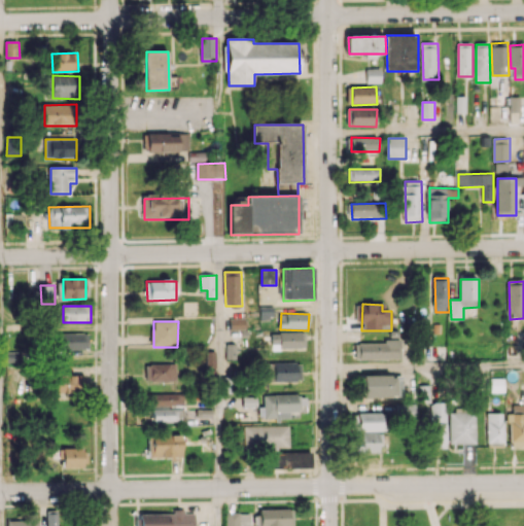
[(91,334),(55,335),(56,350),(91,349),(91,334)]
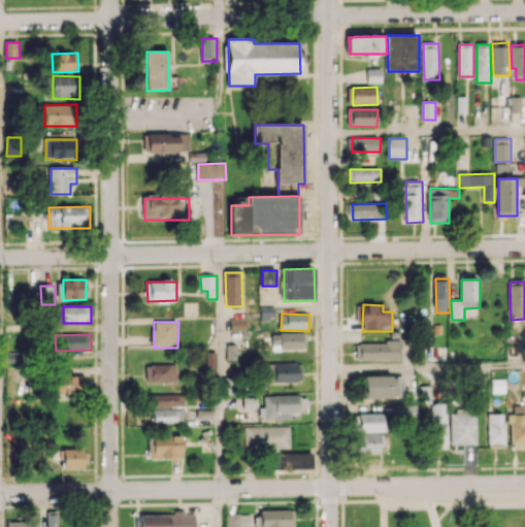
[(273,334),(273,351),(307,350),(307,334),(273,334)]
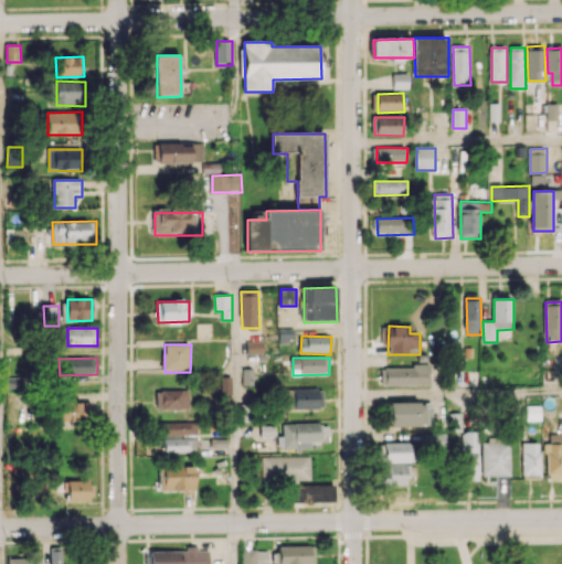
[(382,366),(382,385),(432,386),(432,368),(382,366)]
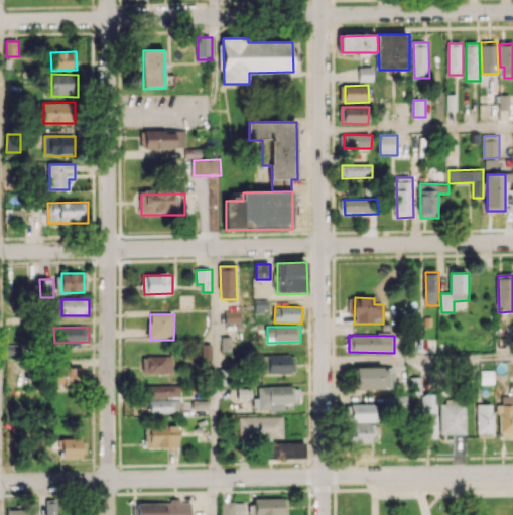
[(262,357),(263,374),(296,374),(295,356),(262,357)]
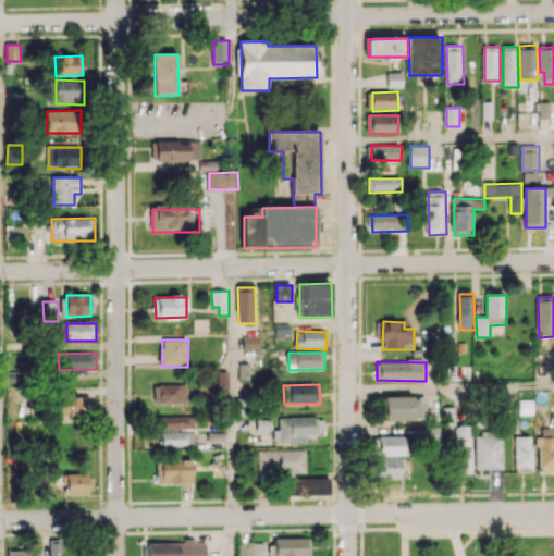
[(189,385),(164,385),(164,405),(189,405),(189,385)]
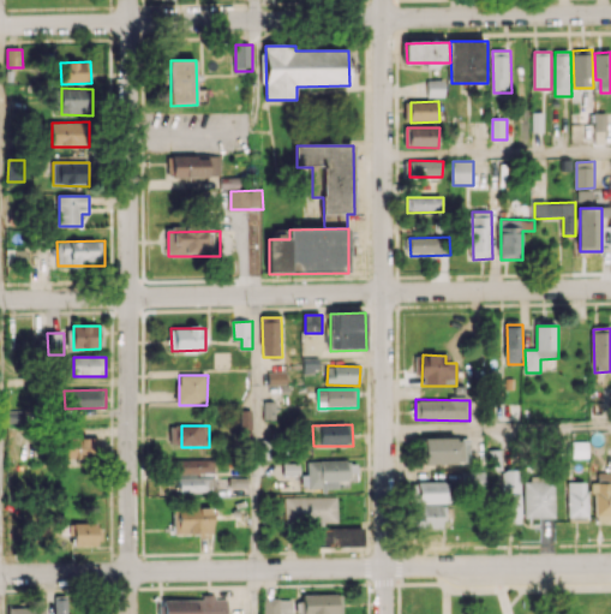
[(67,460),(101,459),(101,439),(67,439),(67,460)]
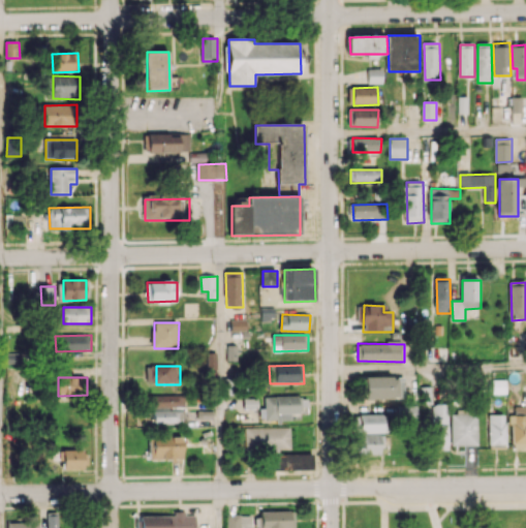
[(367,400),(406,399),(405,377),(366,377),(367,400)]
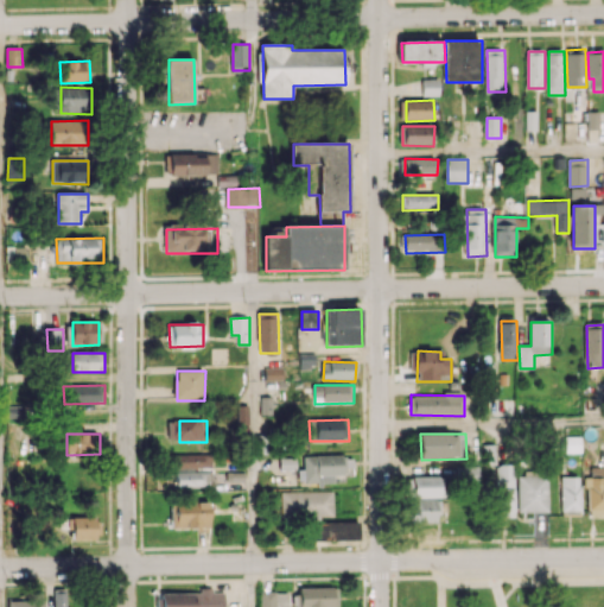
[(176,455),(176,469),(214,468),(214,455),(176,455)]
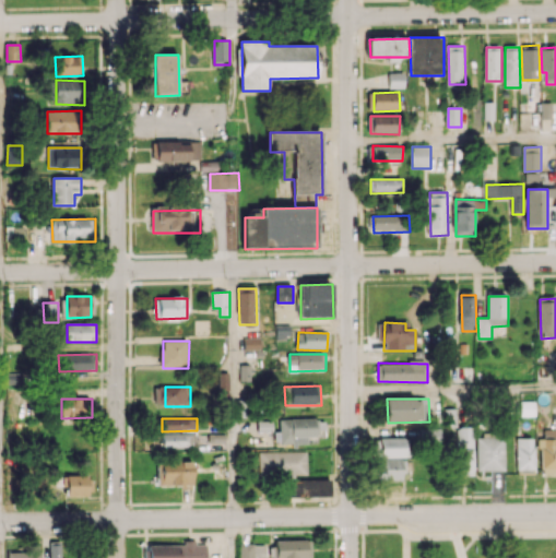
[(281,420),(282,446),(308,444),(308,437),(319,437),(319,419),(281,420)]
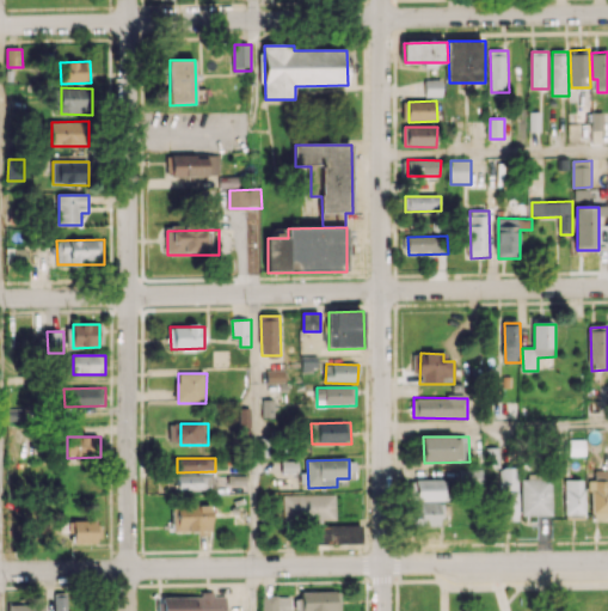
[(520,468),(501,469),(502,521),(521,521),(520,468)]
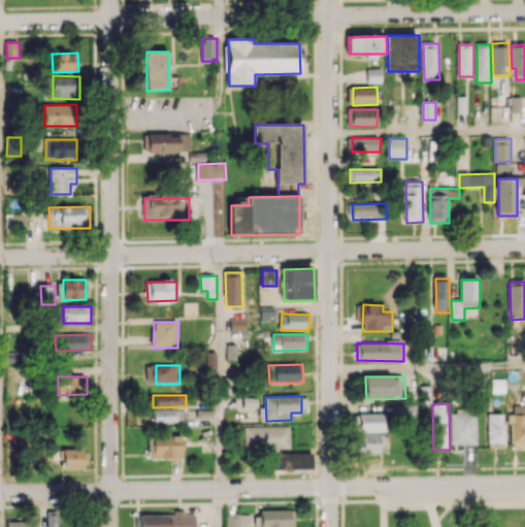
[(512,448),(524,447),(524,406),(515,406),(515,415),(512,415),(512,448)]
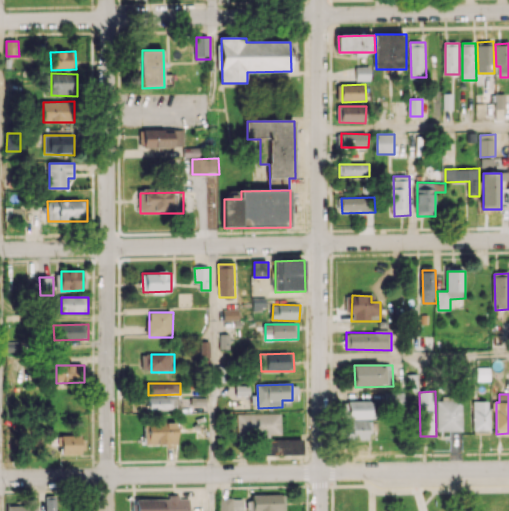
[(149,410),(181,410),(181,398),(149,398),(149,410)]
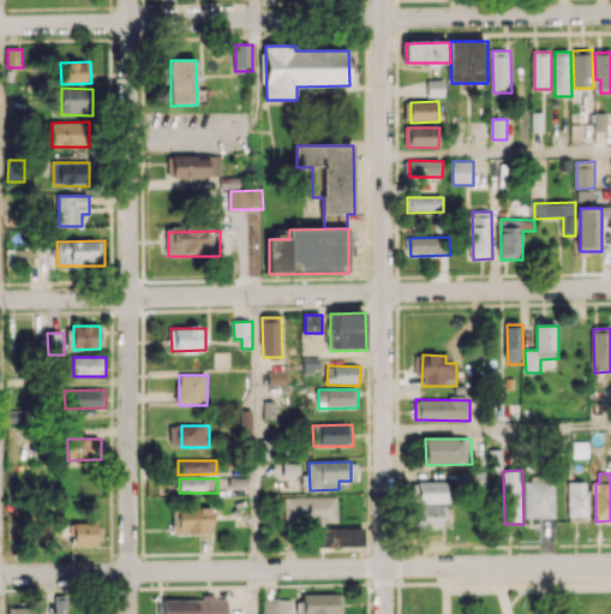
[(556,518),(555,482),(525,483),(526,519),(556,518)]
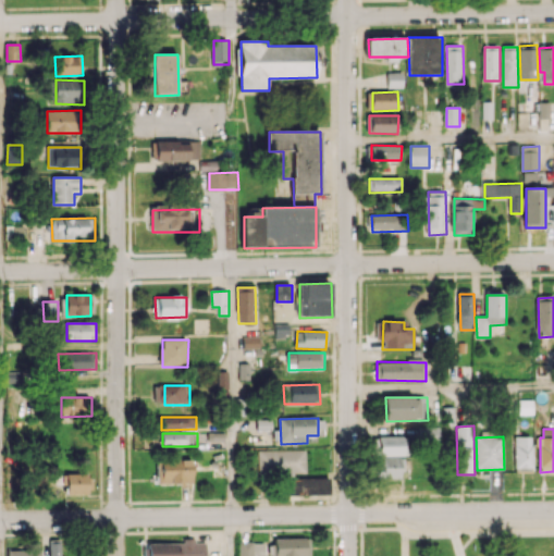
[(376,439),(376,457),(409,456),(409,437),(376,439)]
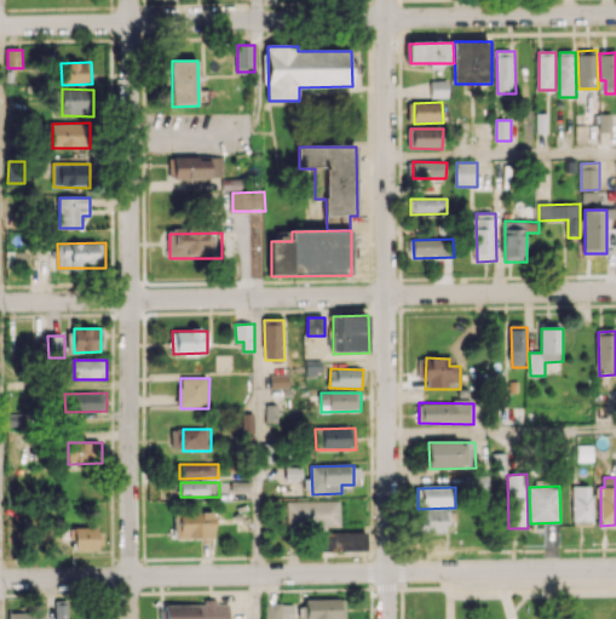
[(594,527),(593,487),(574,487),(575,527),(594,527)]
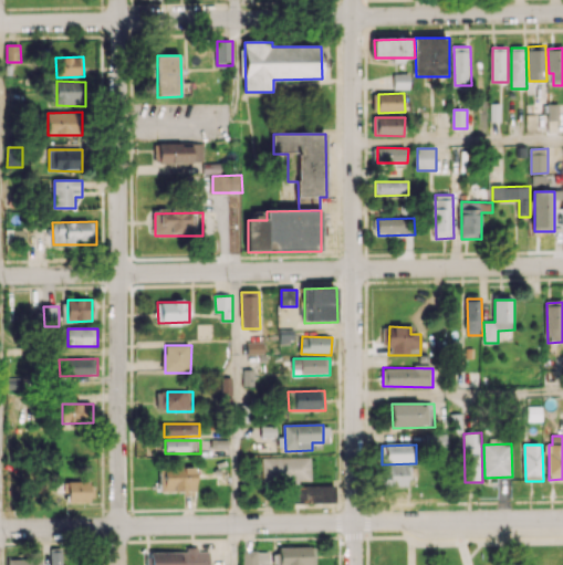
[(313,458),(264,458),(264,482),(313,481),(313,458)]
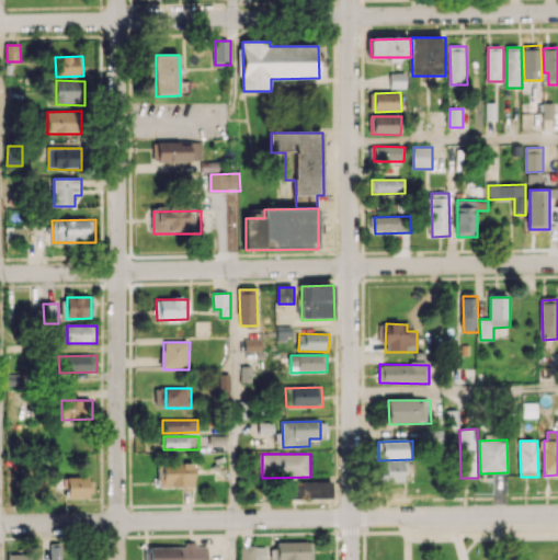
[(407,482),(407,461),(382,461),(382,481),(407,482)]
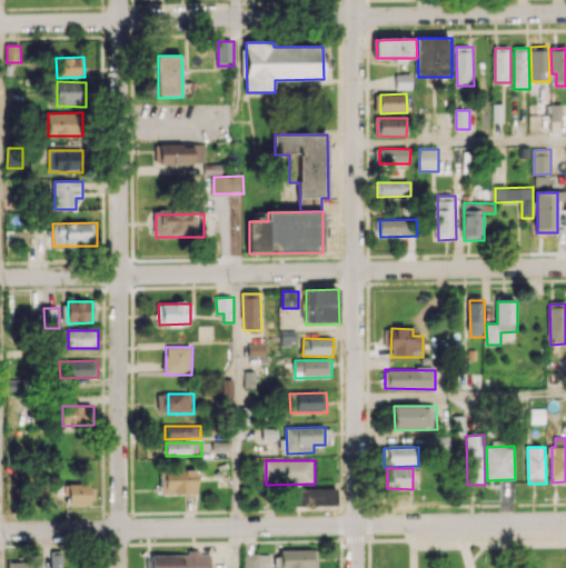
[(199,471),(162,469),(161,495),(198,496),(199,471)]
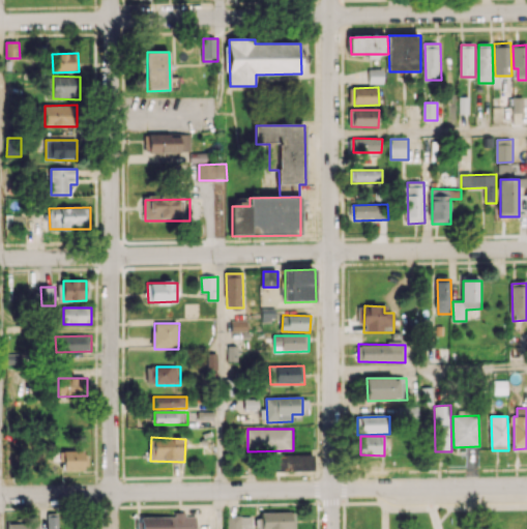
[(88,451),(64,451),(65,471),(88,470),(88,451)]
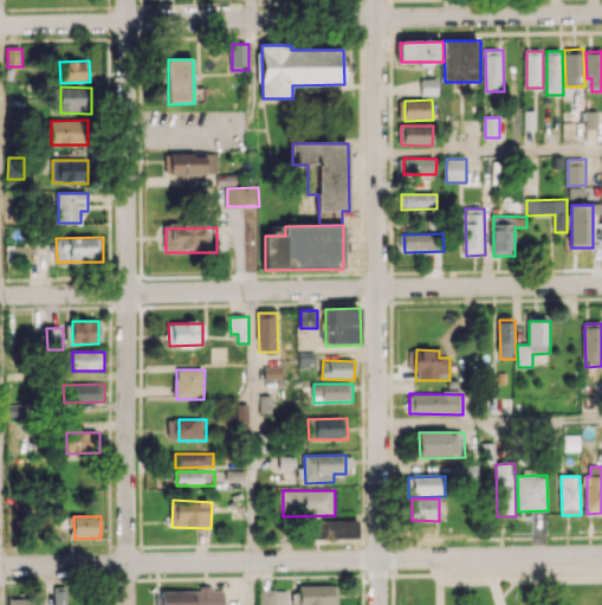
[(357,521),(311,521),(311,539),(357,539),(357,521)]
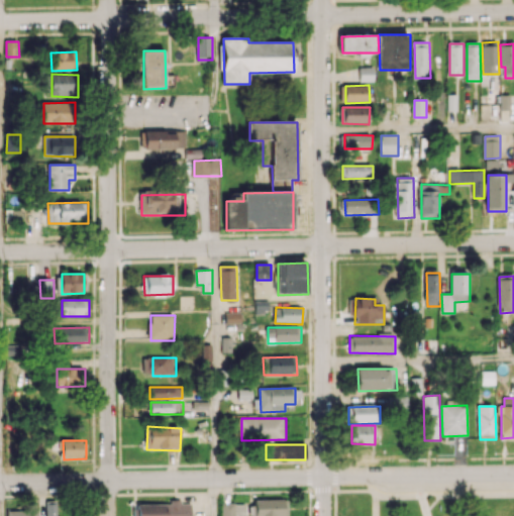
[(192,515),(192,504),(183,504),(183,500),(172,501),(172,504),(138,505),(138,515),(192,515)]
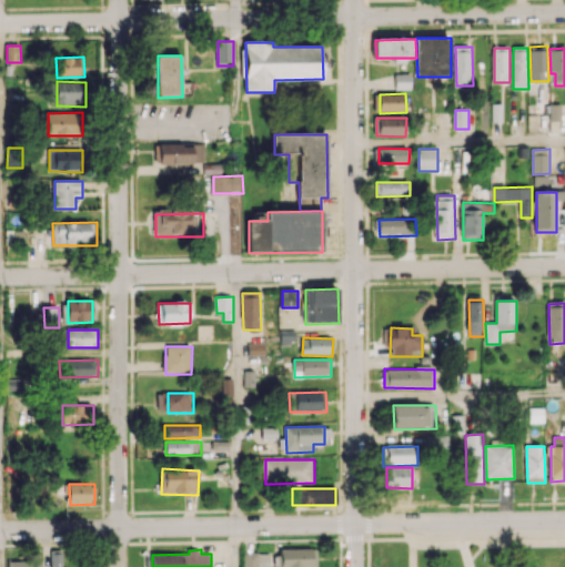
[(318,566),(318,549),(278,550),(278,566),(318,566)]
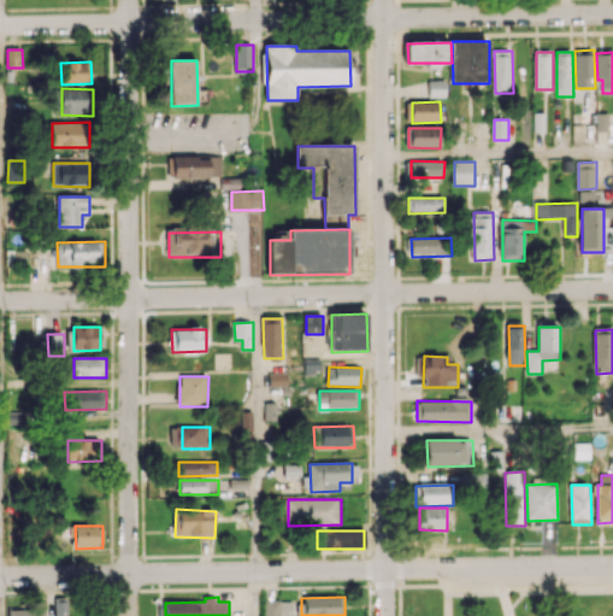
[(72,615),(74,602),(58,602),(57,615),(72,615)]
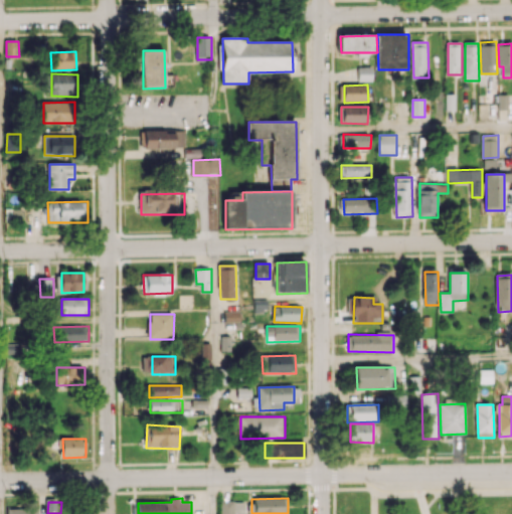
[(245,513),(246,503),(223,502),(222,513),(245,513)]
